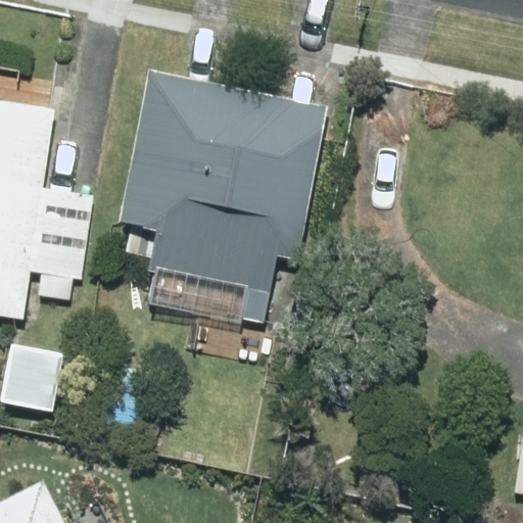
[(158,226),(151,266),(271,290),(278,255),(299,259),(330,104),(151,67),(122,219),(158,226)]
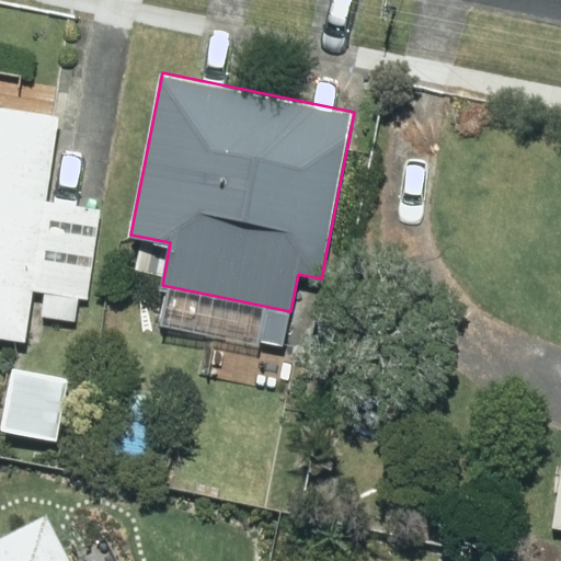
[(0,336),(25,341),(59,113),(0,104),(0,336)]
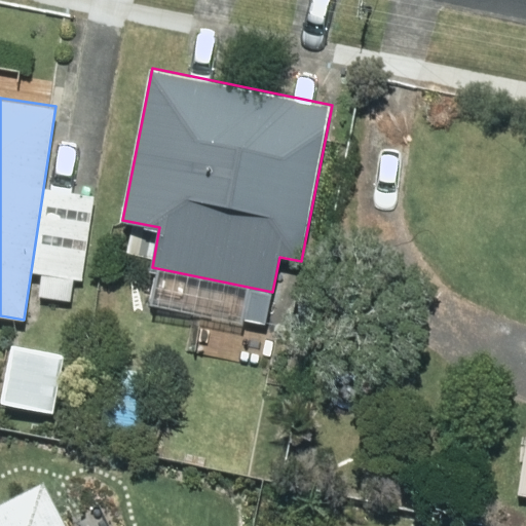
[(74,276),(43,273),(41,296),(71,299),(74,276)]
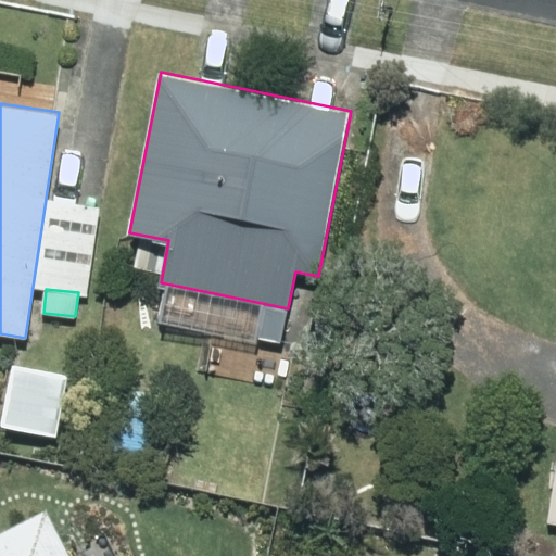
[(75,546),(128,554),(135,513),(80,504),(75,546)]
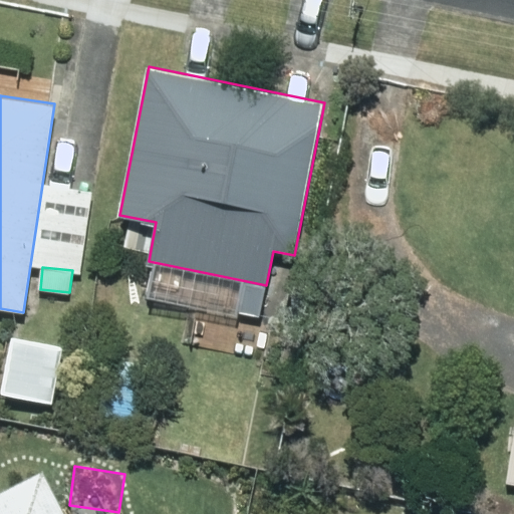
[(0,513),(67,513),(43,468),(0,491),(0,513)]
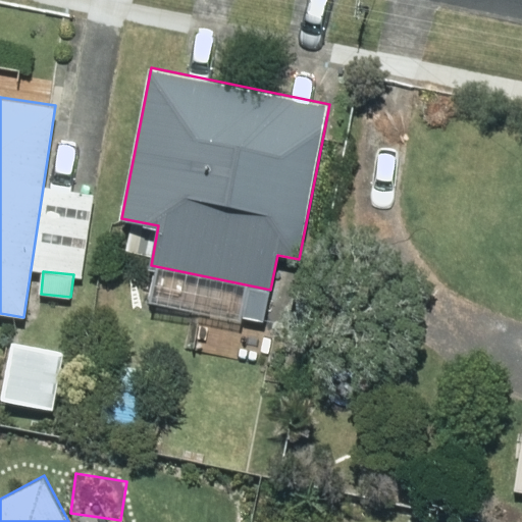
All buildings are outlined.
